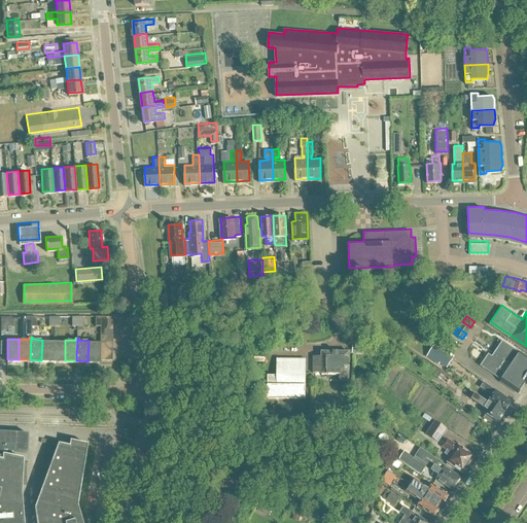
[(54,340),(42,340),(41,360),(54,360),(54,340)]
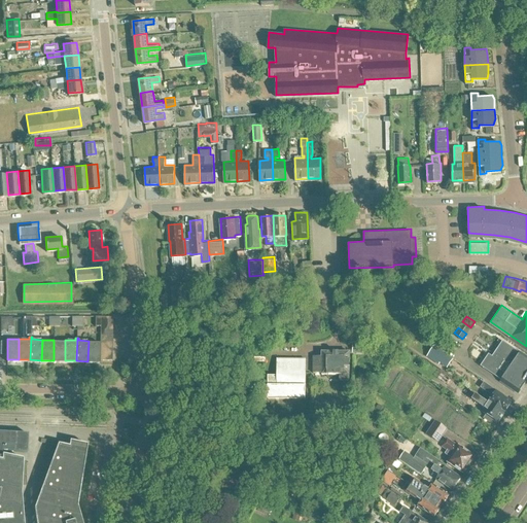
[(65,340),(54,340),(54,360),(65,360),(65,340)]
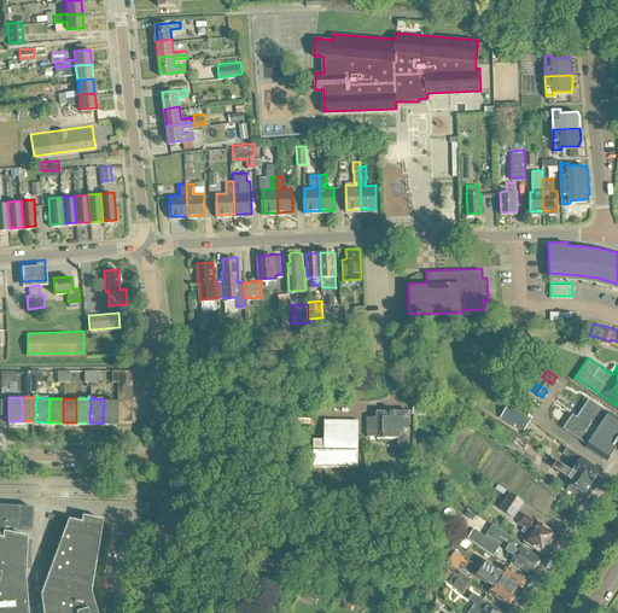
[(577,414),(567,428),(573,433),(575,432),(578,435),(577,435),(588,442),(601,451),(600,453),(607,456),(607,455),(608,456),(616,445),(613,444),(617,436),(617,415),(592,398),(579,416),(577,414)]
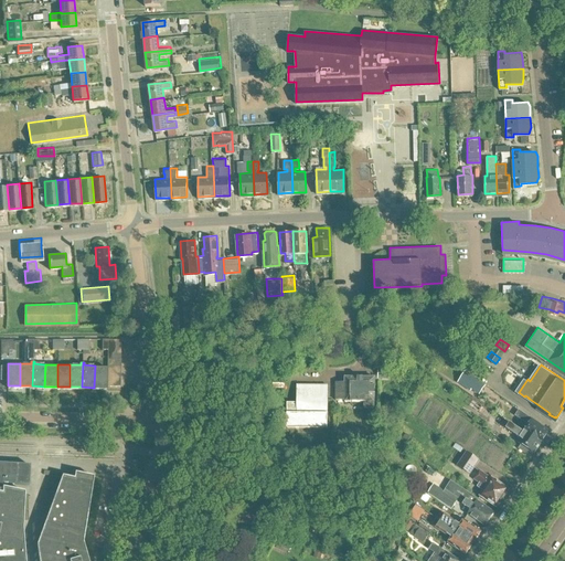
[(95,366),(94,388),(107,388),(107,384),(107,377),(107,370),(107,366),(95,366)]
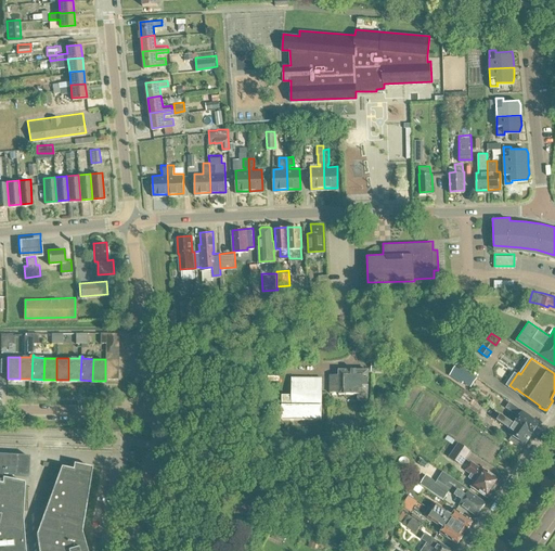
[(382,369),(383,360),(371,359),(371,368),(382,369)]
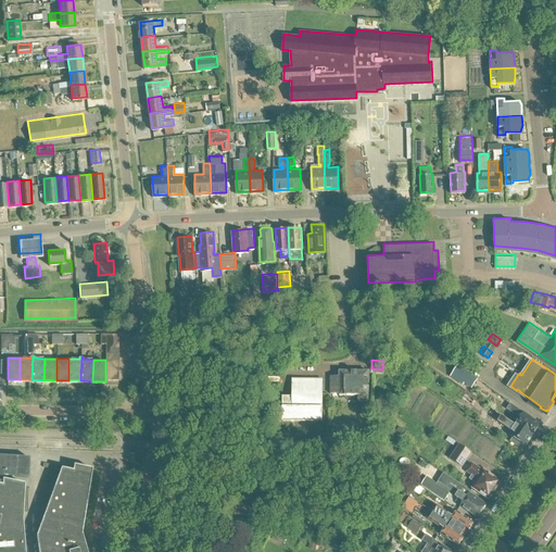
[(464,380),(471,386),(478,376),(457,363),(450,374),(463,383),(464,380)]
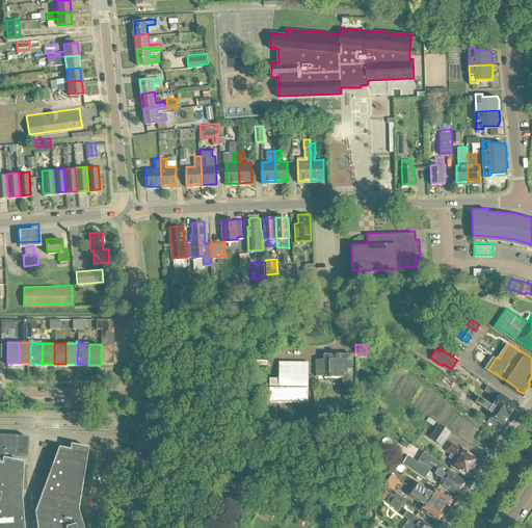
[(325,357),(316,357),(316,374),(325,374),(325,376),(344,376),(344,381),(353,381),(353,352),(325,352),(325,357)]
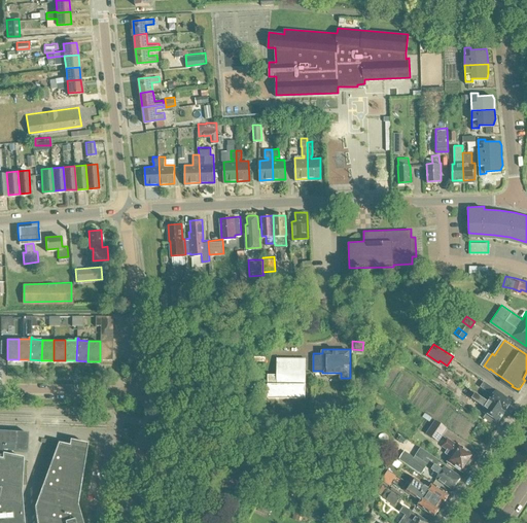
[(305,356),(277,356),(277,373),(268,373),(267,396),(305,396),(305,381),(305,356)]
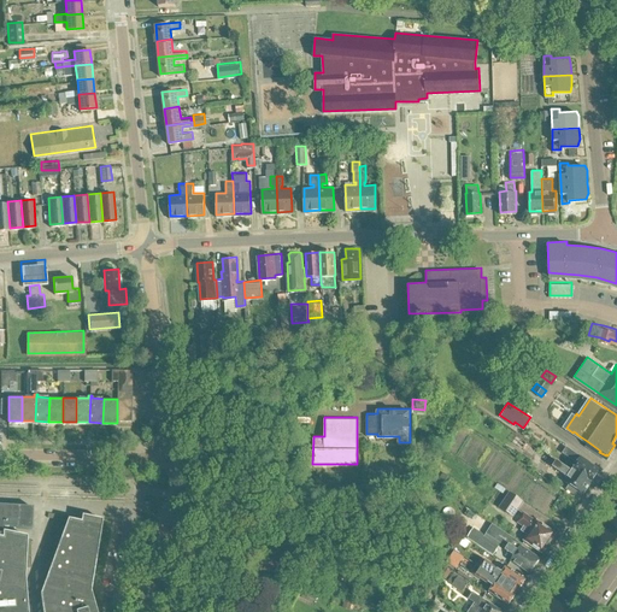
[(523,435),(518,442),(532,452),(536,445),(523,435)]
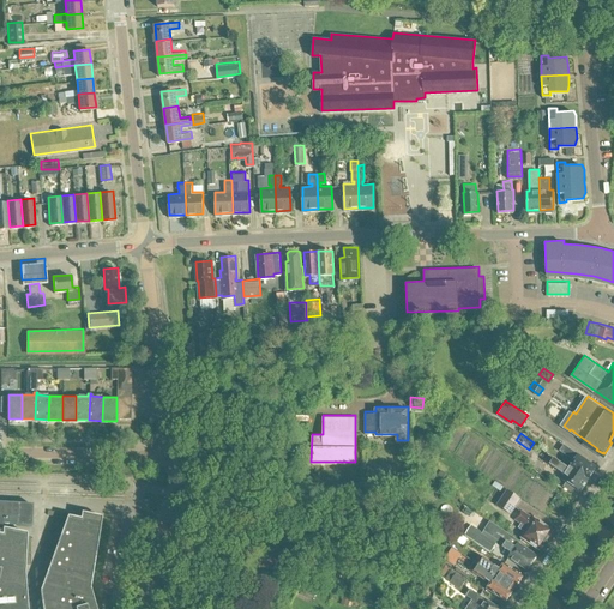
[(589,477),(597,465),(564,442),(559,448),(575,458),(570,464),(589,477)]
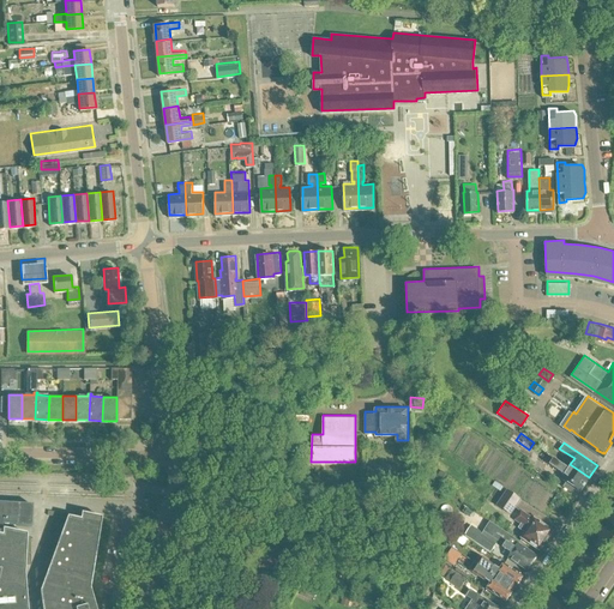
[(548,452),(543,458),(549,462),(553,456),(548,452)]
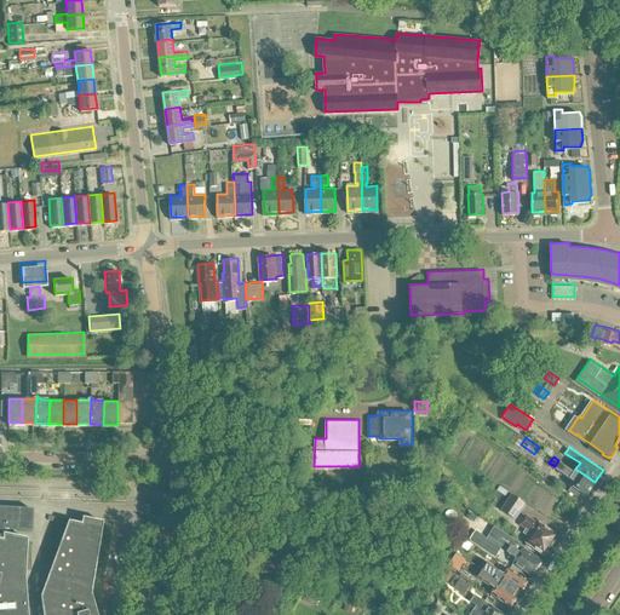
[(595,482),(575,469),(574,471),(558,460),(555,466),(570,477),(567,482),(572,484),(569,489),(578,494),(581,490),(586,494),(595,482)]
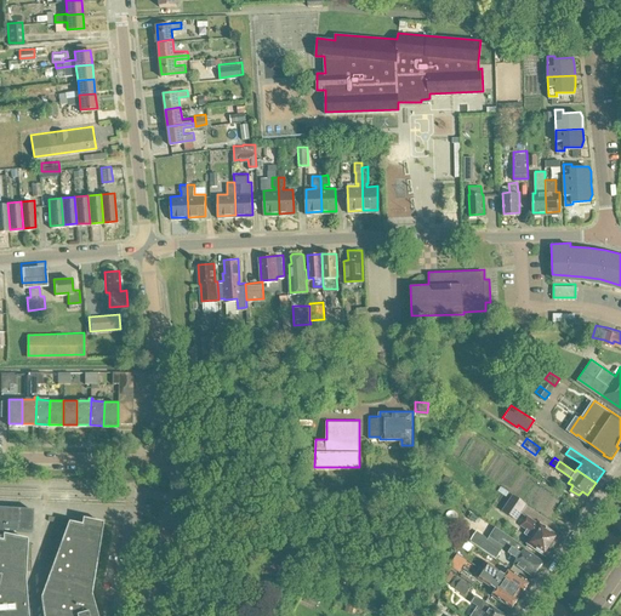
[(439,480),(445,485),(451,477),(445,472),(439,480)]
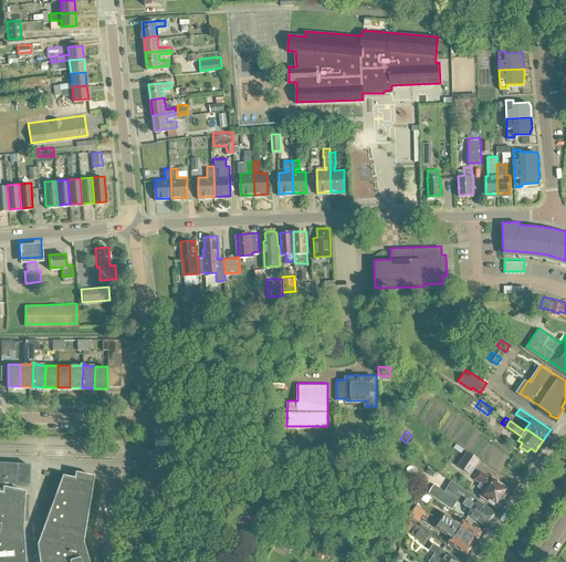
[(456,440),(453,445),(460,449),(463,445),(456,440)]
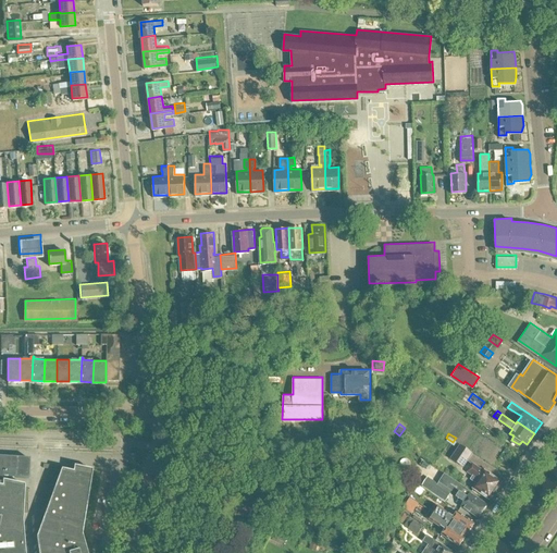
[(473,451),(459,442),(450,456),(463,465),(473,451)]
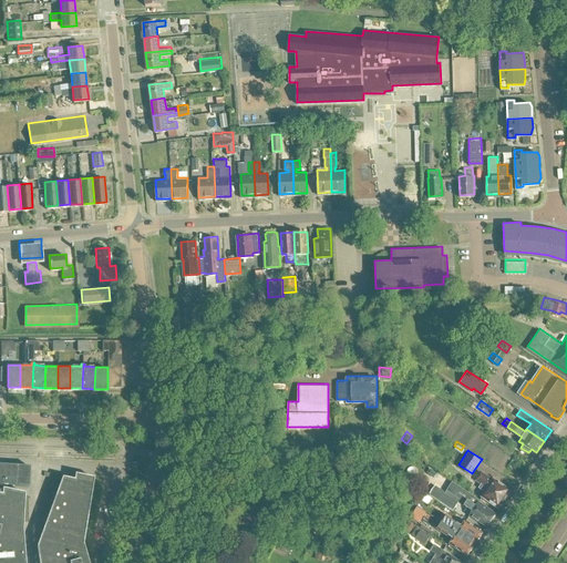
[(381,462),(377,452),(368,457),(372,467),(381,462)]
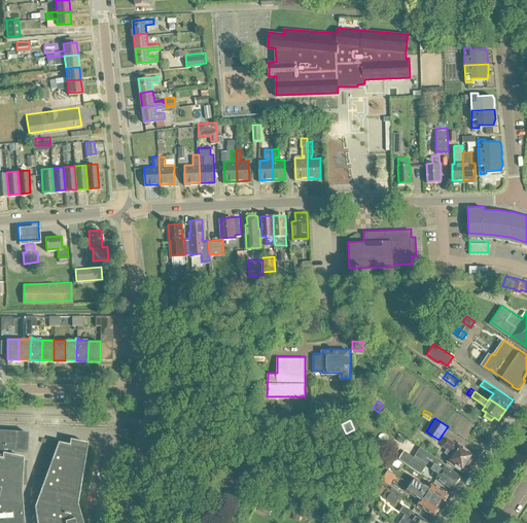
[(0,522),(82,522),(78,510),(86,442),(69,438),(68,444),(58,441),(33,506),(35,522),(23,522),(21,491),(23,456),(2,452),(2,448),(27,449),(28,430),(0,428),(0,522)]
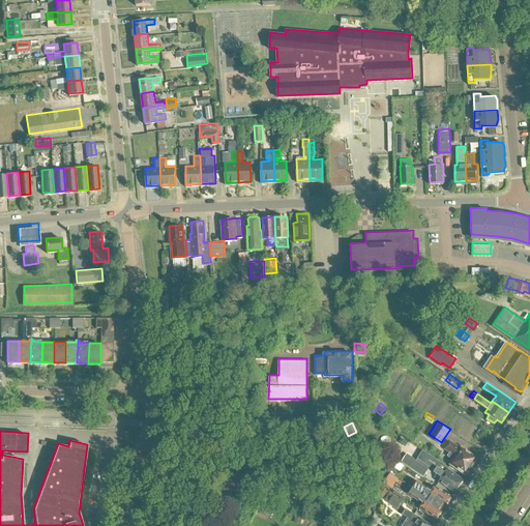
[(466,472),(476,457),(462,445),(462,446),(450,438),(444,446),(450,449),(447,454),(453,458),(450,462),(466,472)]
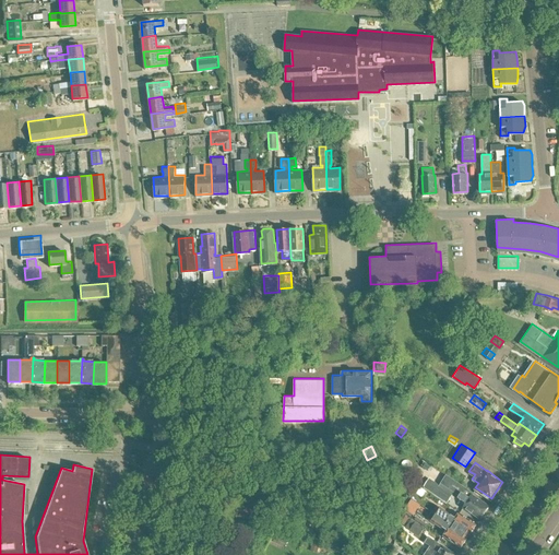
[(458,496),(466,502),(463,506),(480,517),(489,504),(473,493),(474,491),(447,473),(440,483),(429,475),(424,484),(448,499),(454,491),(460,494),(458,496)]
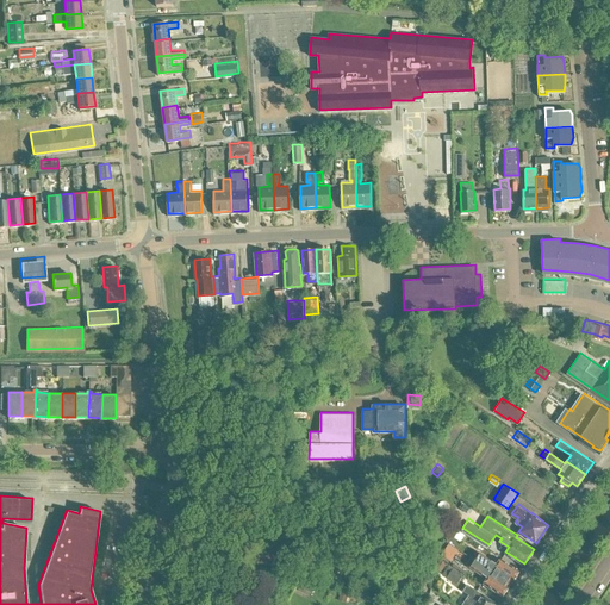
[(448,542),(441,553),(452,559),(459,548),(448,542)]
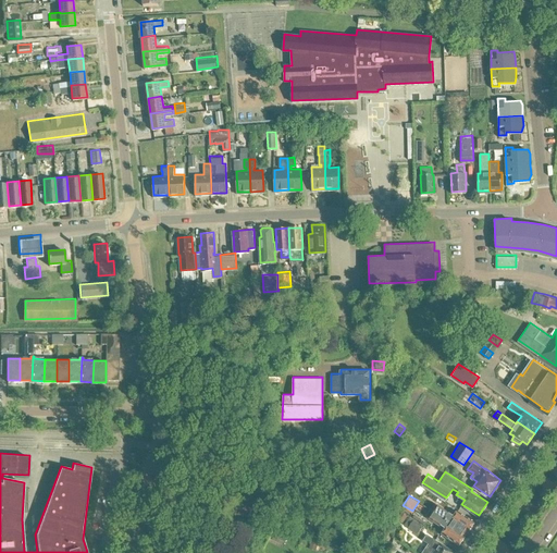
[(437,505),(434,511),(462,530),(466,526),(470,528),(473,523),(456,511),(453,515),(448,512),(448,513),(437,505)]
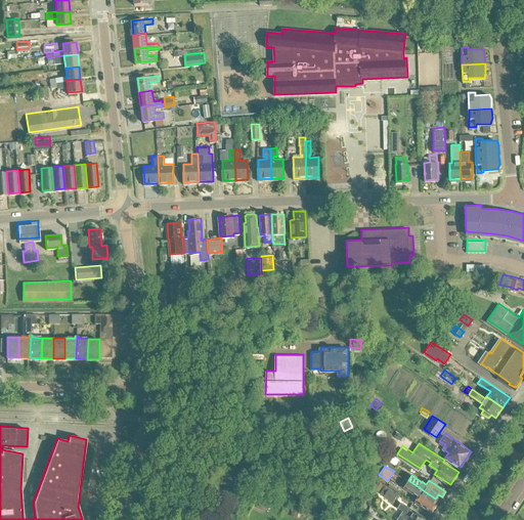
[(435,499),(408,480),(404,477),(400,482),(416,492),(415,492),(419,495),(416,500),(432,511),(436,506),(432,503),(435,499)]
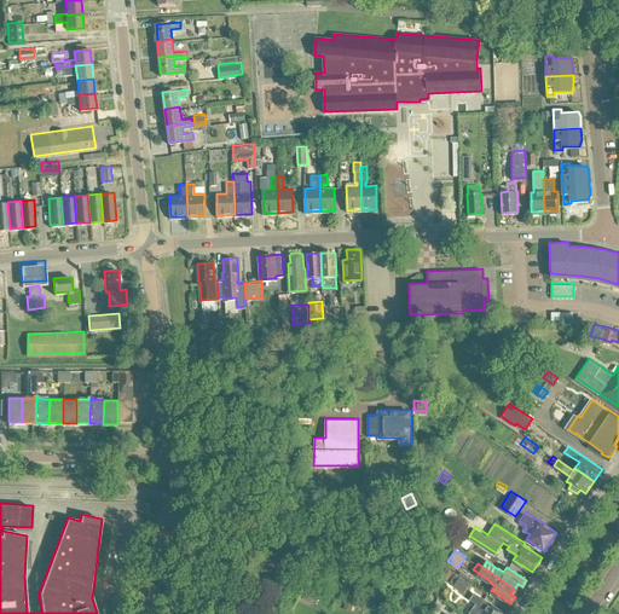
[(445,566),(440,573),(446,578),(452,571),(445,566)]
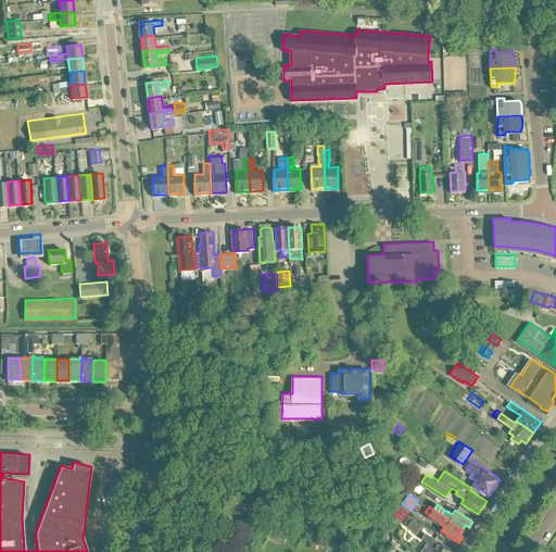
[(407,525),(416,530),(422,523),(413,516),(413,517),(408,514),(404,522),(408,525),(407,525)]
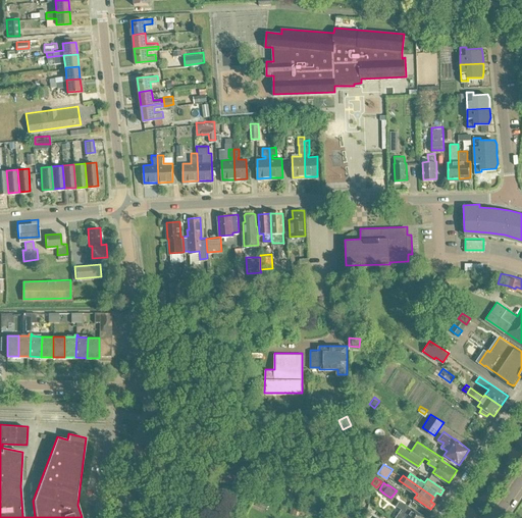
[(396,517),(424,517),(426,516),(412,506),(412,507),(400,499),(397,504),(401,508),(395,517),(396,517)]
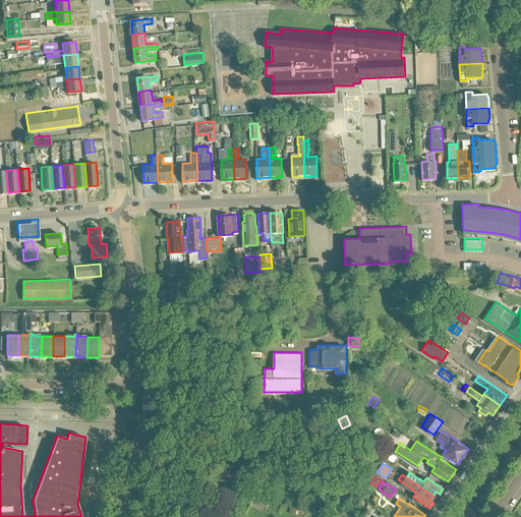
[(291,504),(289,511),(295,513),(298,506),(291,504)]
